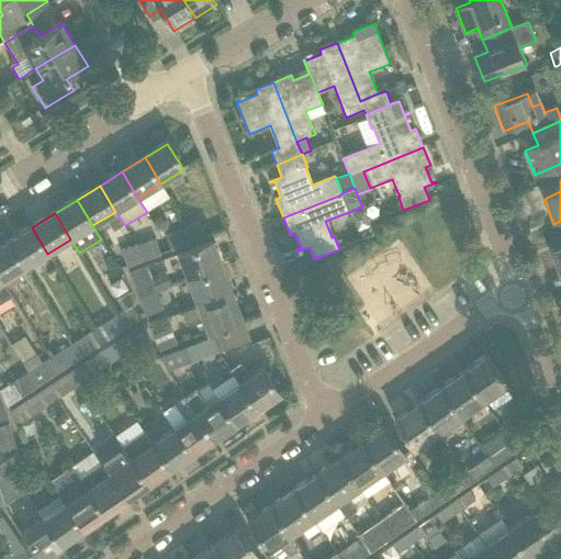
[(182,230),(188,245),(205,238),(200,224),(182,230)]
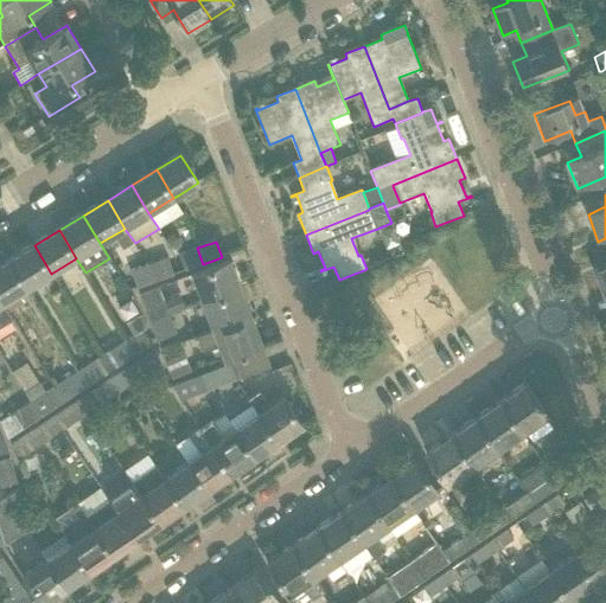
[(51,274),(34,245),(10,261),(27,288),(51,274)]
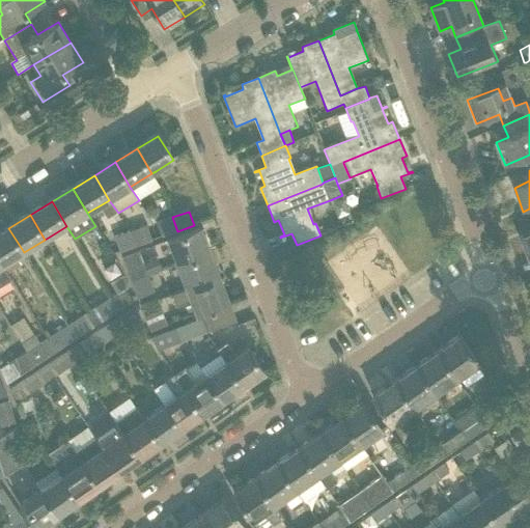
[(172,217),(169,218),(156,223),(161,238),(177,231),(172,217)]
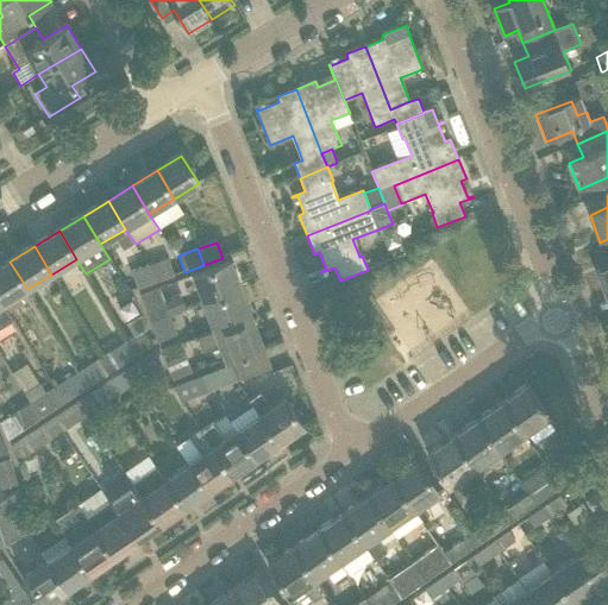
[(151,268),(157,283),(176,276),(170,259),(151,268)]
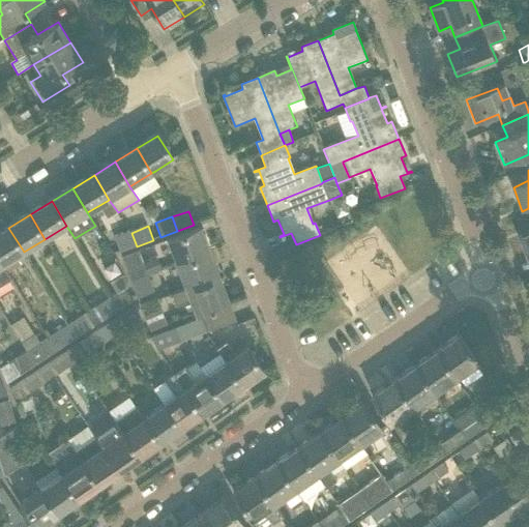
[(8,228),(0,232),(0,262),(2,265),(24,252),(8,228)]
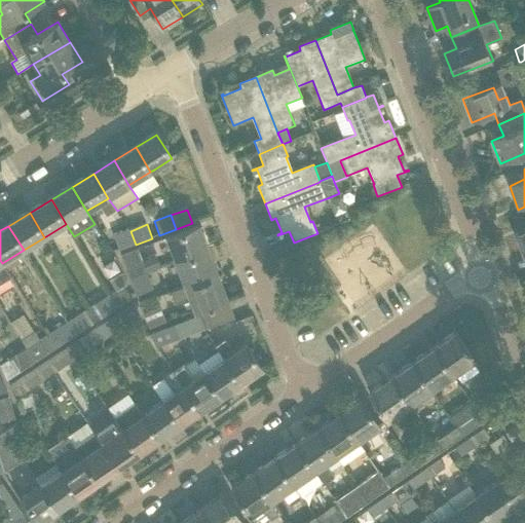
[(198,226),(180,233),(167,238),(177,263),(209,251),(198,226)]
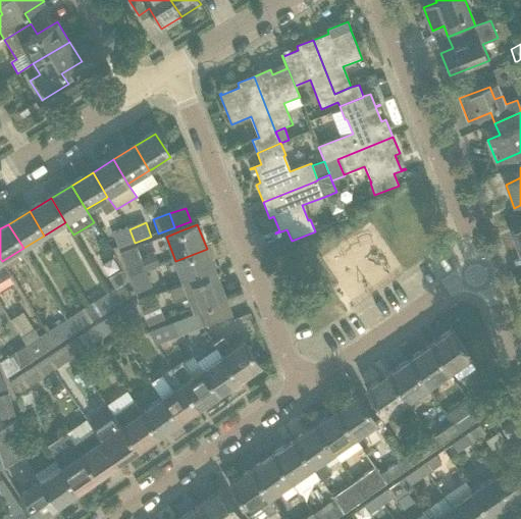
[(135,243),(129,229),(113,236),(118,249),(135,243)]
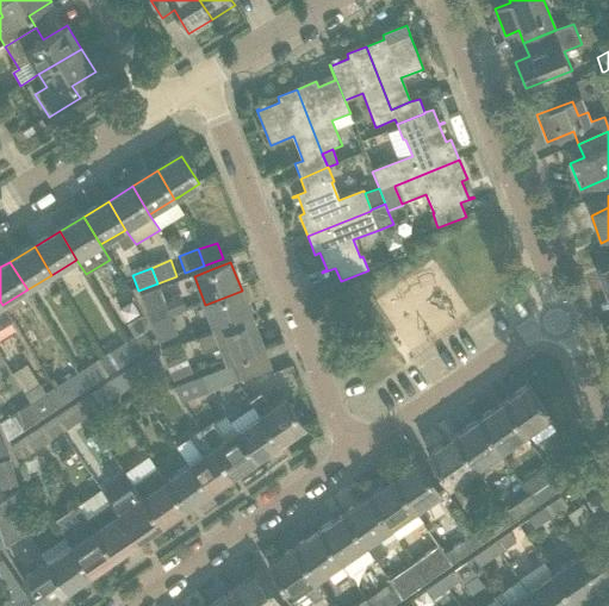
[(608,269),(598,274),(608,298),(608,269)]
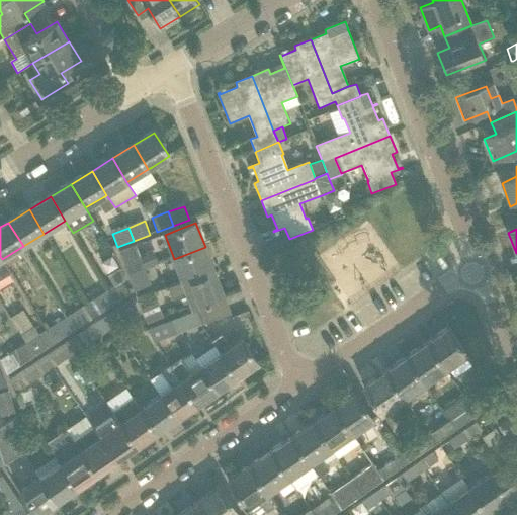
[(136,246),(119,252),(128,276),(145,270),(136,246)]
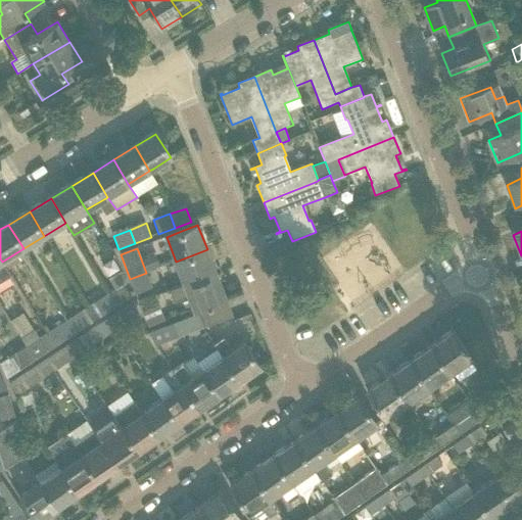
[(207,249),(176,262),(185,286),(217,274),(207,249)]
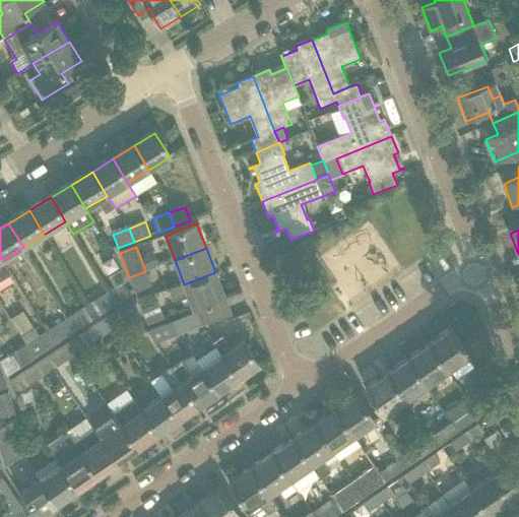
[(2,260),(0,257),(0,279),(10,274),(2,260)]
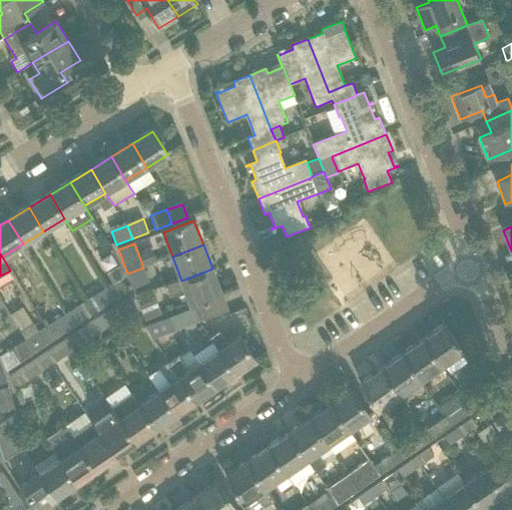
[(143,268),(127,274),(133,289),(149,283),(143,268)]
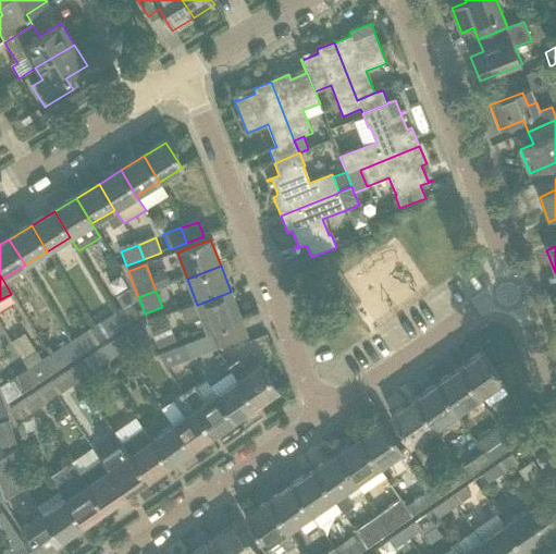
[(231,292),(197,305),(181,310),(185,322),(201,317),(207,331),(241,318),(231,292)]
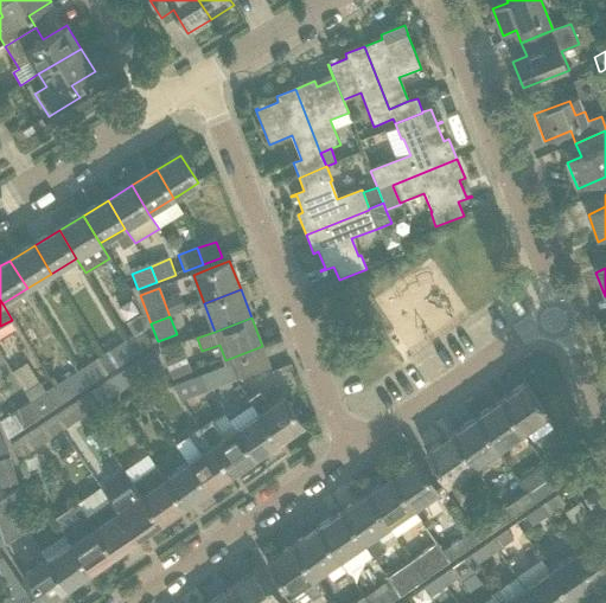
[(142,329),(127,340),(136,354),(152,344),(142,329)]
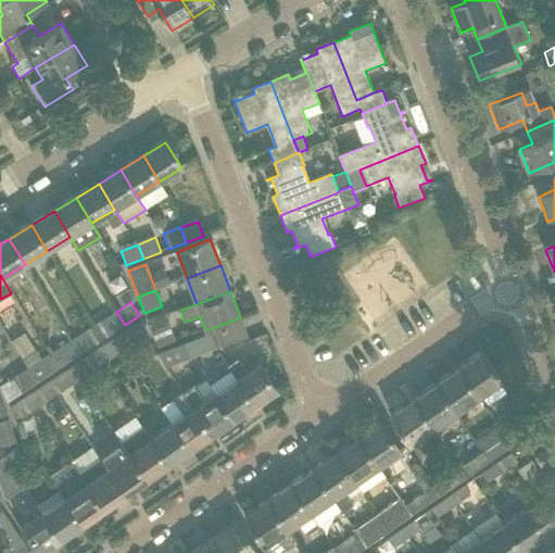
[(116,312),(100,323),(100,324),(109,336),(125,325),(116,312)]
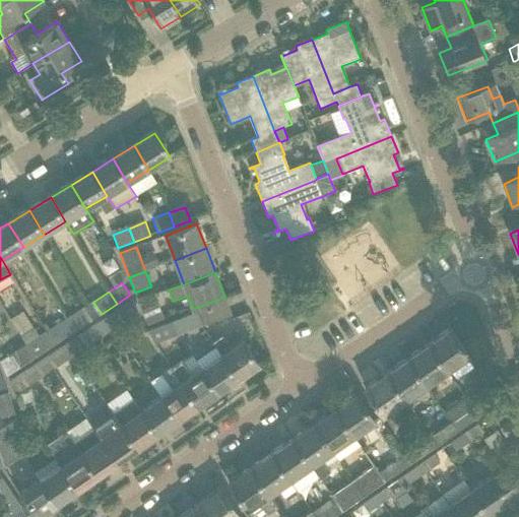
[(132,299),(107,316),(112,326),(115,330),(138,315),(132,299)]
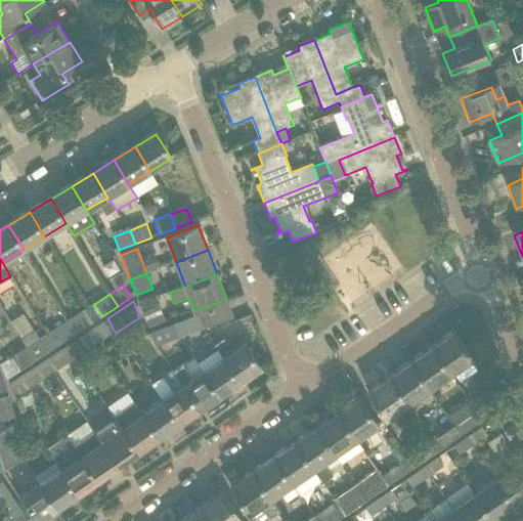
[(228,304),(209,311),(199,315),(204,329),(233,317),(228,304)]
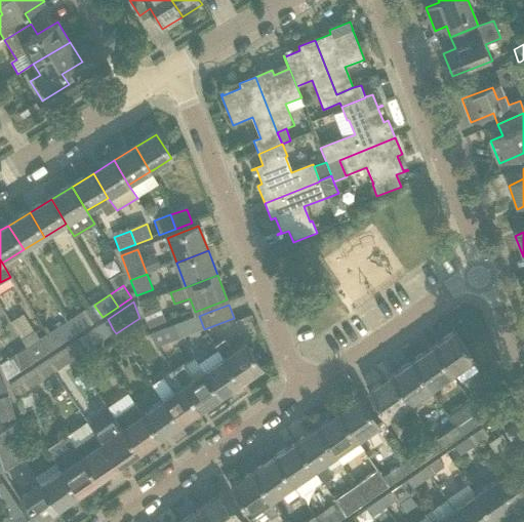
[(159,307),(143,313),(149,329),(165,323),(159,307)]
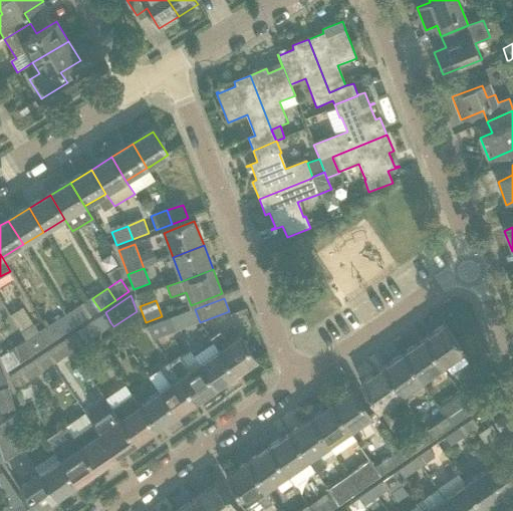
[(79,306),(66,314),(67,315),(75,326),(87,318),(79,306)]
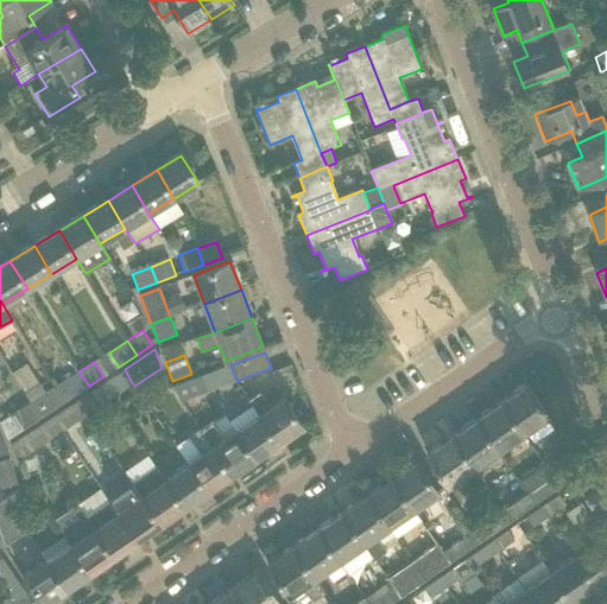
[(26,366),(12,374),(25,394),(30,404),(31,405),(40,418),(64,402),(55,387),(45,393),(39,385),(26,366)]
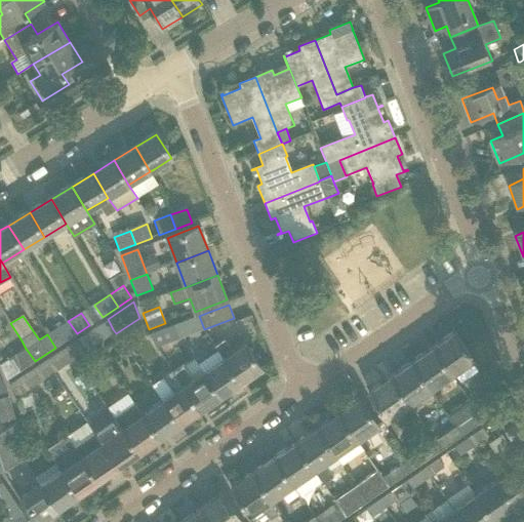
[(199,316),(184,322),(189,335),(204,329),(199,316)]
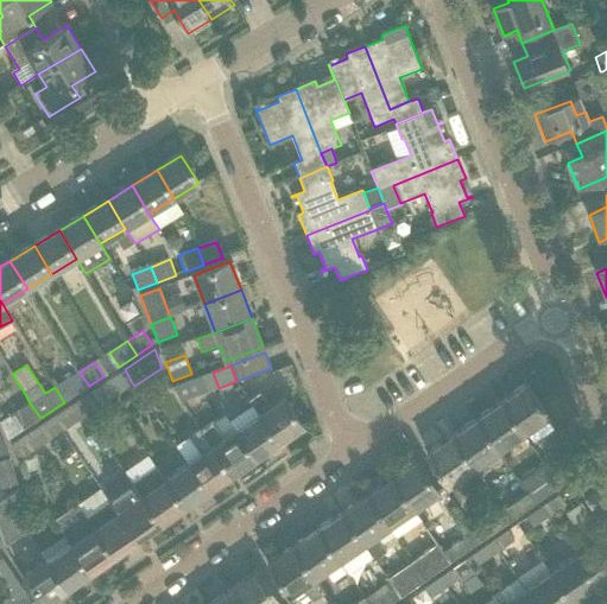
[(125,369),(108,380),(118,396),(134,386),(131,381),(125,369)]
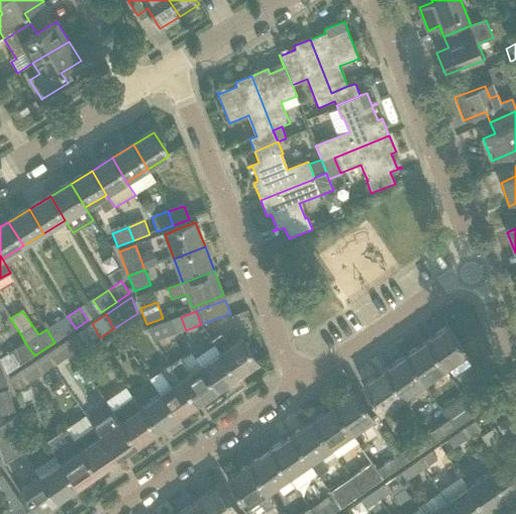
[(67,316),(46,329),(55,342),(76,328),(68,317),(67,316)]
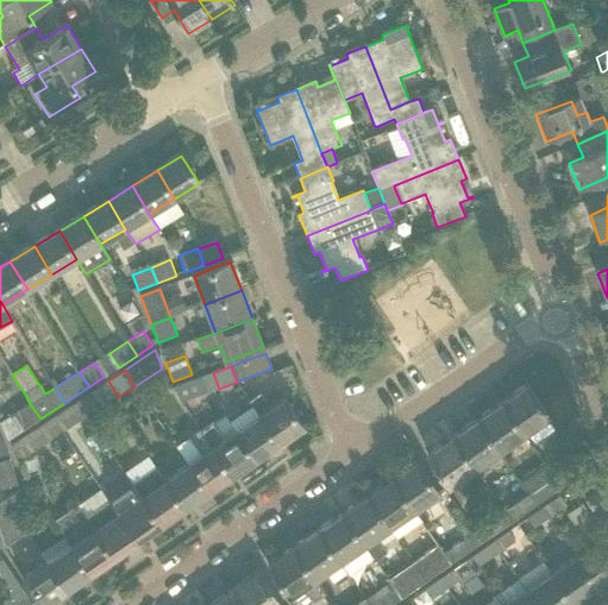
[(194,380),(177,388),(183,403),(200,396),(194,380)]
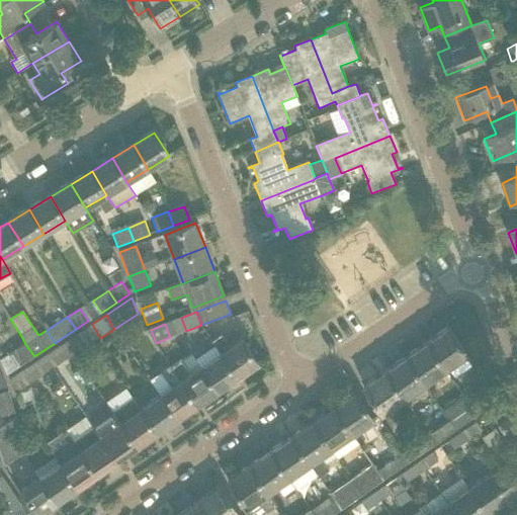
[(448,329),(427,343),(445,369),(466,355),(448,329)]
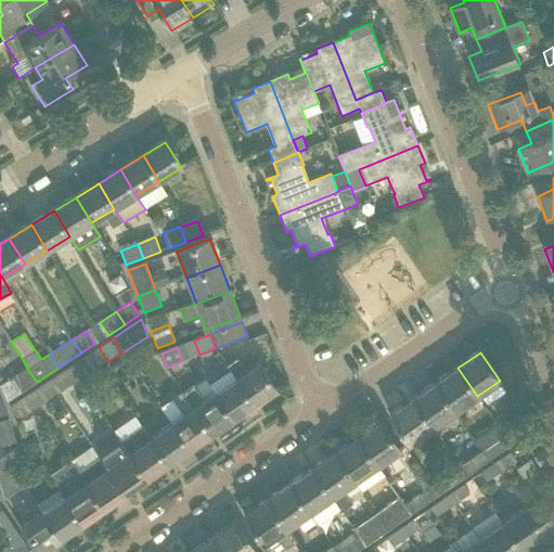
[(84,358),(68,367),(69,369),(79,382),(92,372),(84,358)]
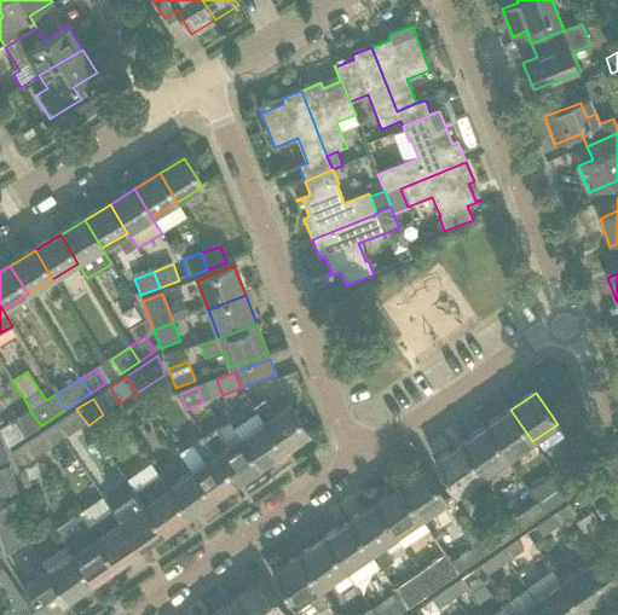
[(289,406),(277,415),(266,399),(255,407),(266,422),(284,450),(307,434),(289,406)]
